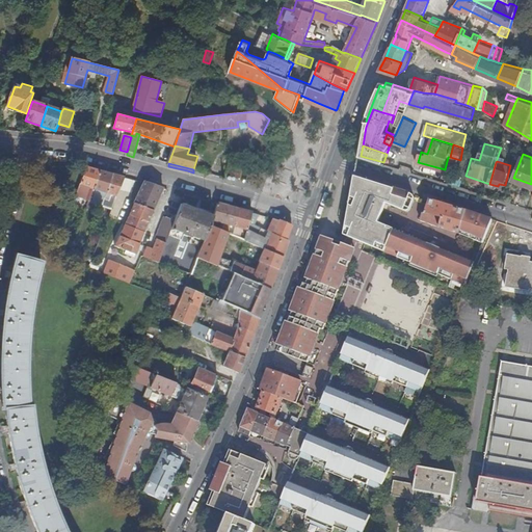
[(124,178),(85,167),(79,184),(75,195),(85,198),(85,200),(91,203),(96,190),(101,191),(100,196),(104,198),(101,207),(111,210),(124,178)]
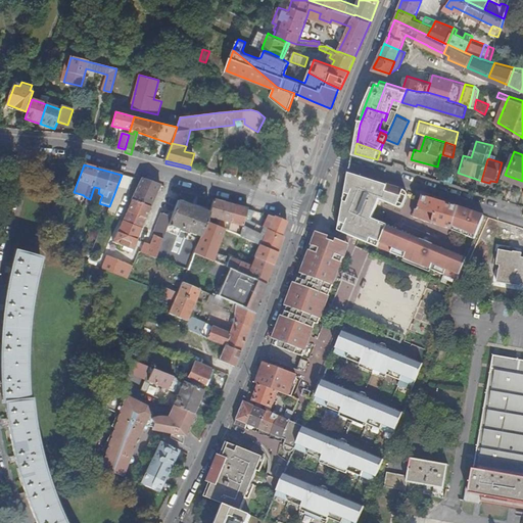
[(339,234),(353,238),(354,233),(361,212),(366,195),(369,181),(363,179),(347,174),(342,202),(344,202),(339,234)]
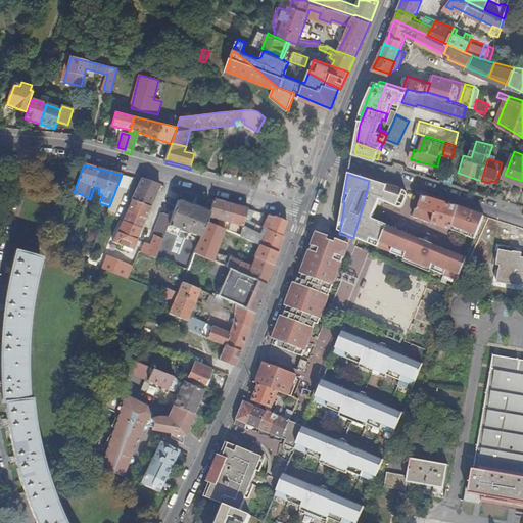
[(142,178),(141,180),(132,200),(150,208),(159,185),(160,184),(142,178)]
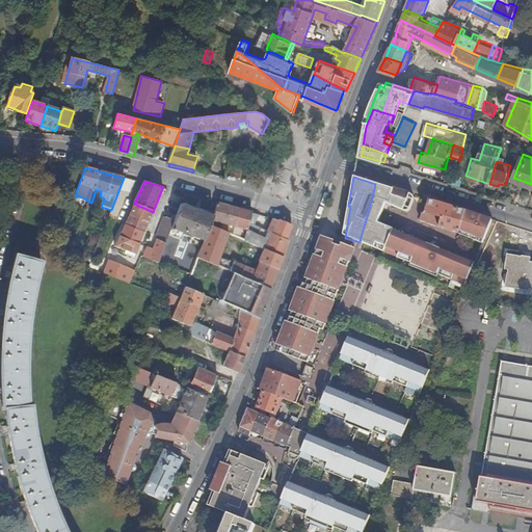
[(372,198),(384,203),(393,206),(397,190),(386,186),(375,184),(372,198)]
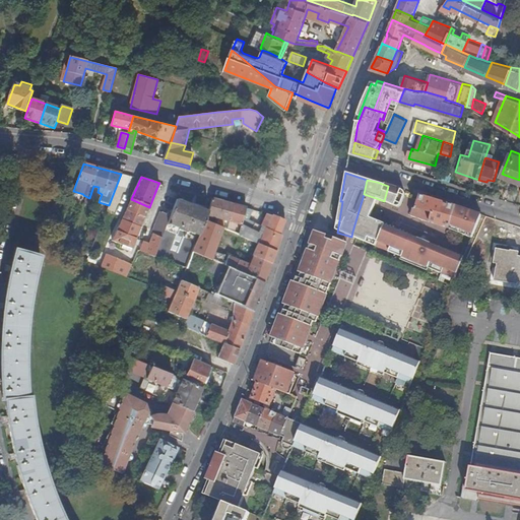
[(393,203),(397,189),(388,186),(384,201),(393,203)]
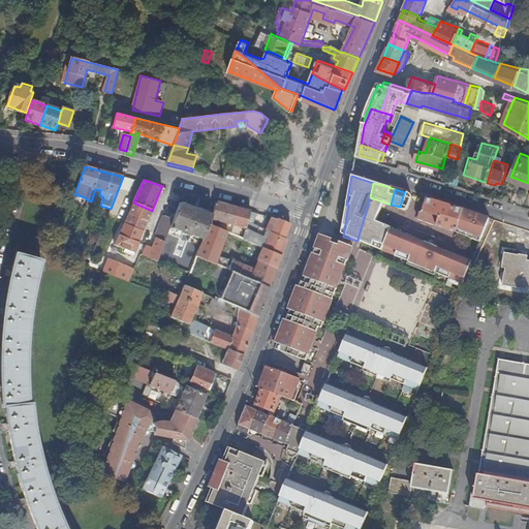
[(176,191),(172,198),(180,201),(184,193),(176,191)]
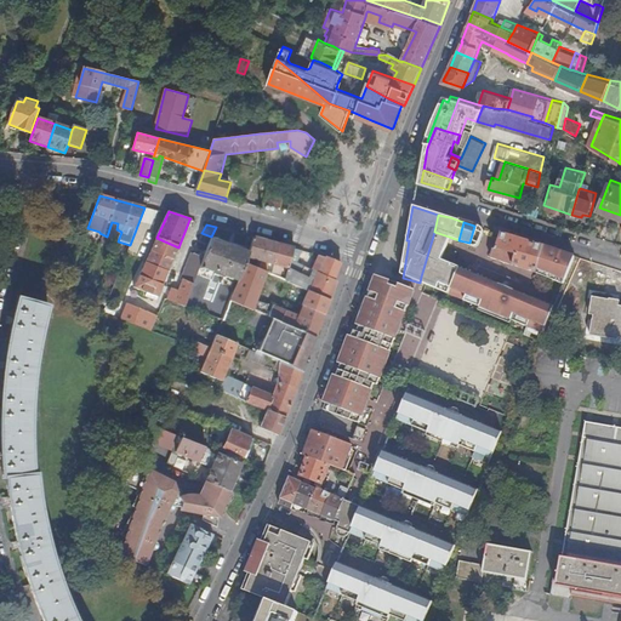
[(483,232),(482,227),(474,226),(469,243),(477,245),(480,243),(483,239),(484,235),(483,232)]
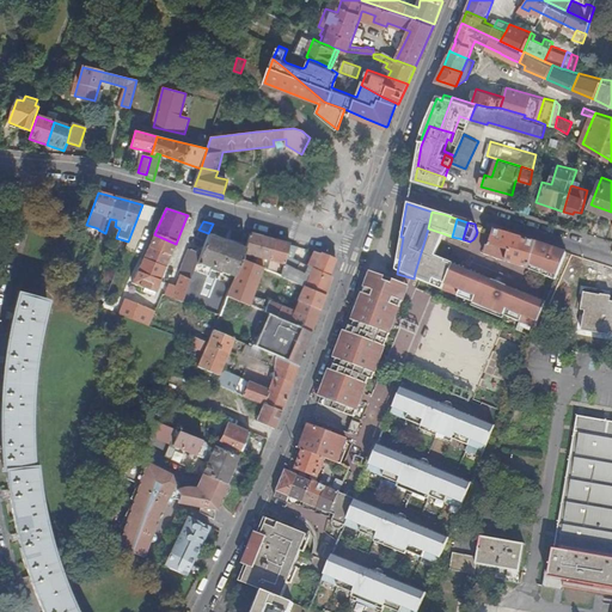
[(434,252),(442,233),(428,228),(422,249),(434,252)]
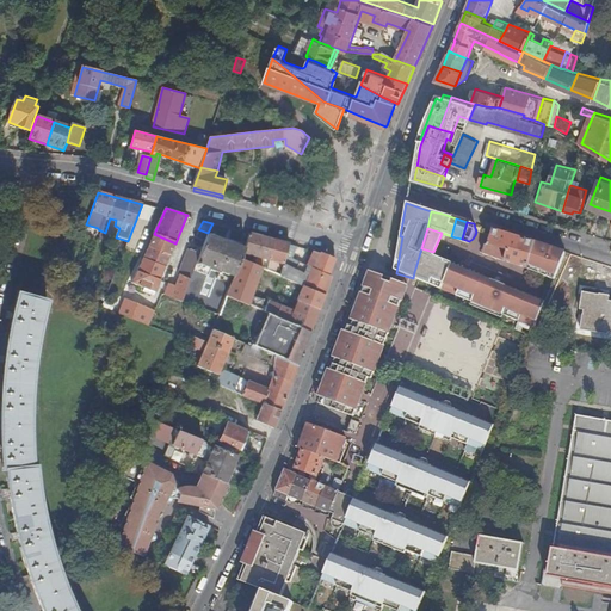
[(198,229),(193,239),(191,250),(201,253),(208,235),(208,233),(198,229)]
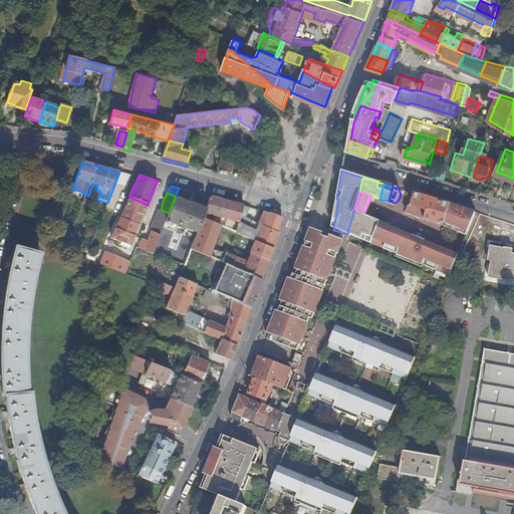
[(407,214),(425,220),(432,199),(415,193),(411,208),(409,207),(407,214)]
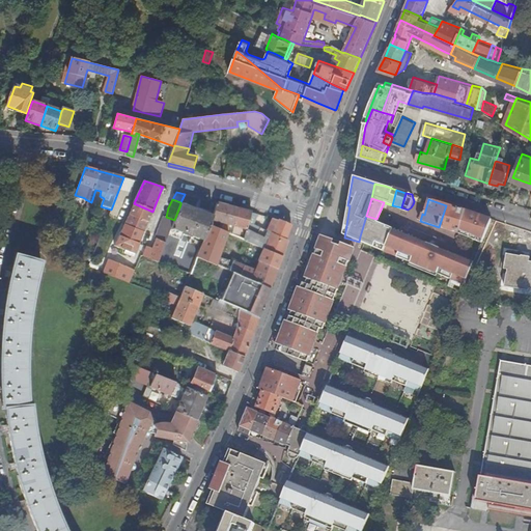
[(152,212),(134,203),(124,225),(144,232),(152,212)]
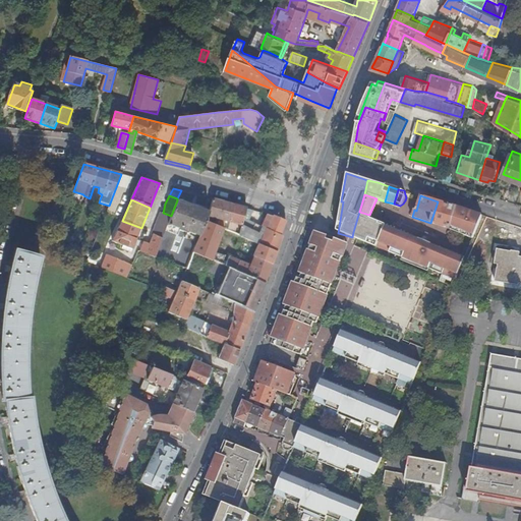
[(224,203),(213,199),(210,212),(209,215),(217,218),(215,225),(218,226),(224,203)]
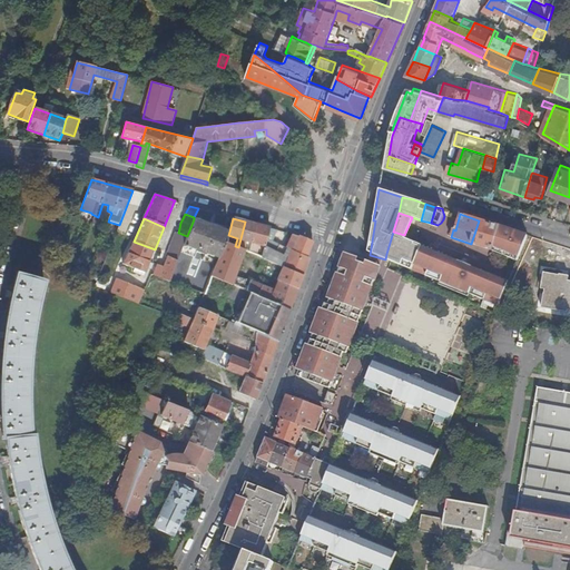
[(194,219),(187,236),(184,245),(219,259),(226,243),(228,235),(229,232),(194,219)]
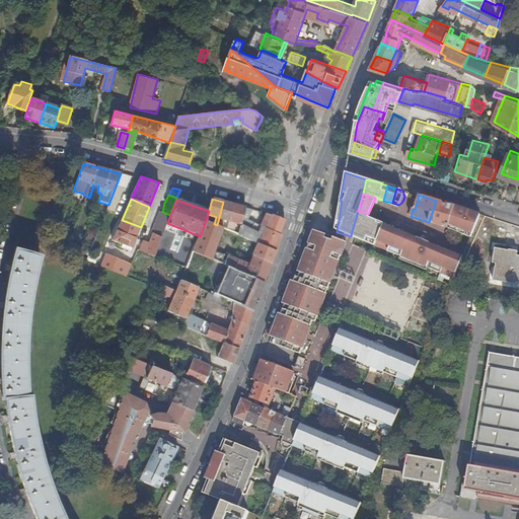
[(429,222),(448,229),(455,207),(436,201),(429,222)]
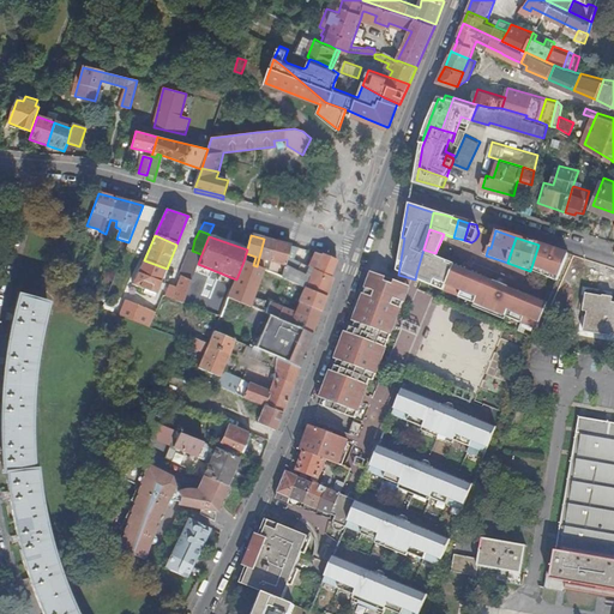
[(277,242),(264,239),(257,266),(260,269),(263,258),(272,260),(277,242)]
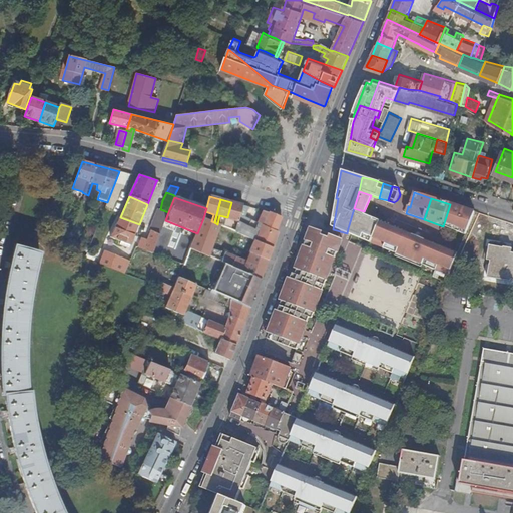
[(243,205),(231,202),(227,217),(239,221),(243,205)]
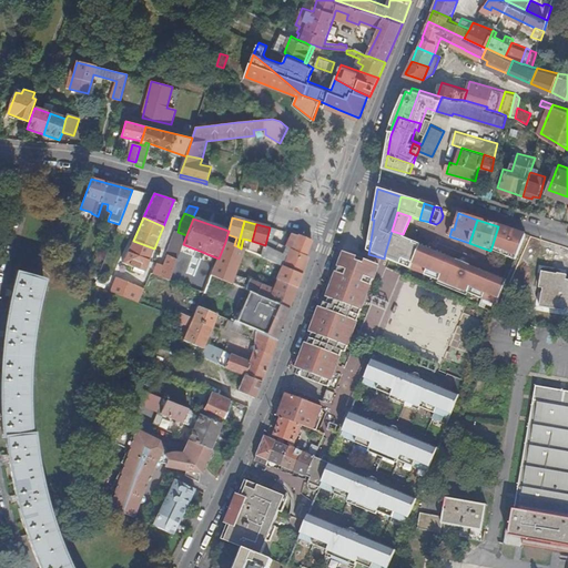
[(276,230),(270,227),(265,245),(262,257),(283,266),(302,274),(307,259),(305,257),(312,241),(298,234),(297,235),(292,234),(284,249),(272,242),(276,230)]
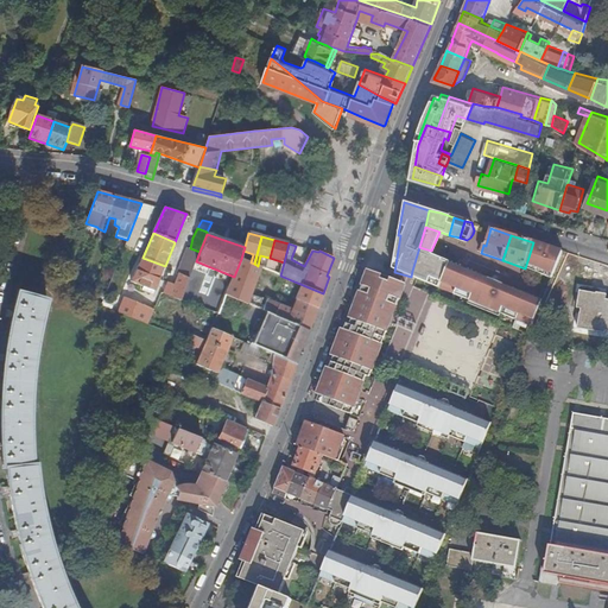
[(431,251),(419,247),(412,271),(425,274),(425,272),(430,254),(431,251)]
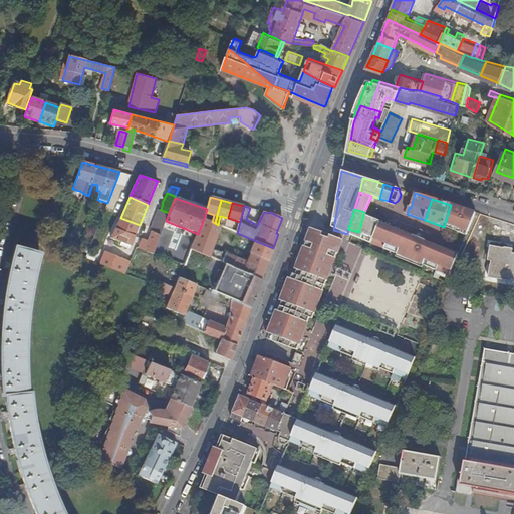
[(169,213),(161,210),(152,232),(161,235),(166,221),(169,213)]
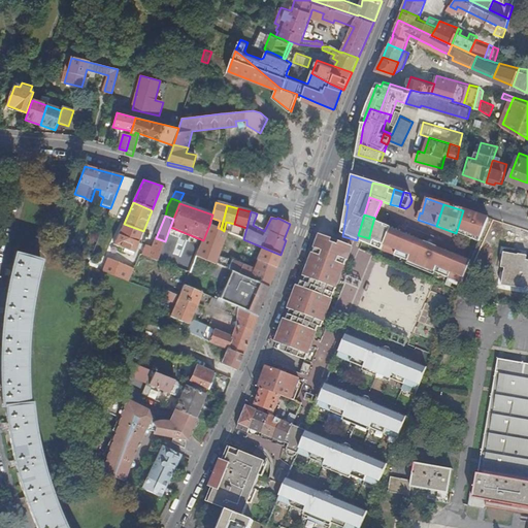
[(383,227),(384,225),(373,221),(369,236),(388,242),(392,230),(383,227)]
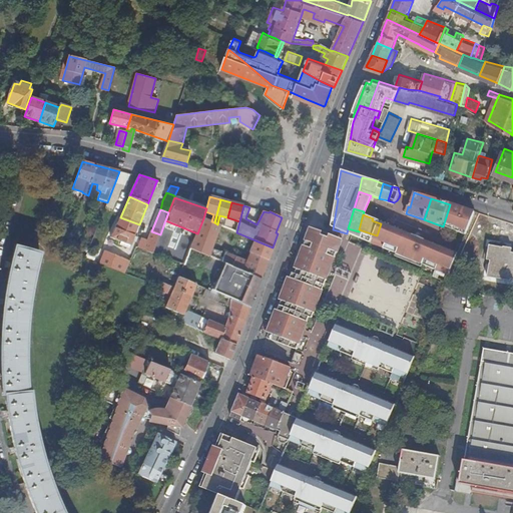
[(139,224),(120,217),(110,237),(114,238),(123,242),(121,245),(130,248),(131,245),(139,224)]
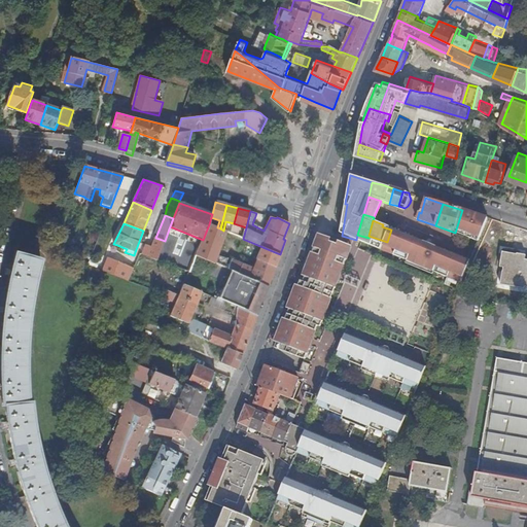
[(209,224),(203,240),(197,255),(215,264),(219,252),(226,232),(223,231),(220,229),(217,227),(209,224)]
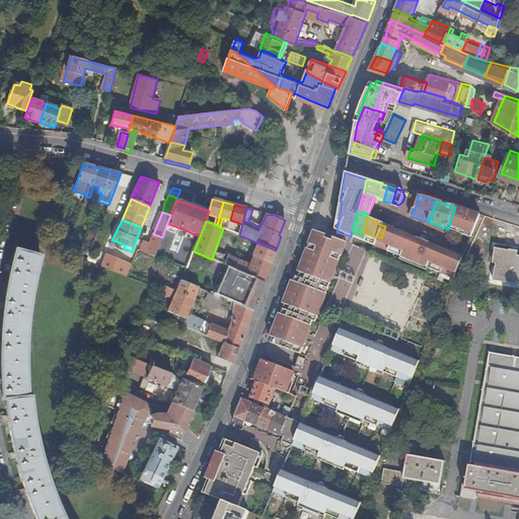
[(419,238),(404,232),(385,224),(385,226),(381,238),(363,232),(363,234),(352,231),(351,236),(357,239),(357,238),(453,278),(462,255),(426,241),(426,238),(426,236),(422,235),(420,236),(419,238)]
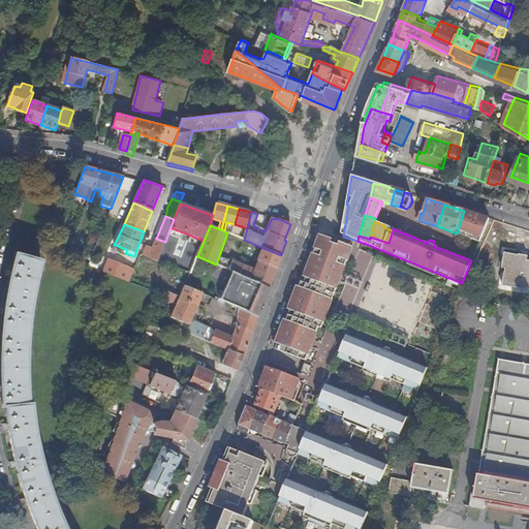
[(351,248),(352,246),(352,245),(319,234),(318,236),(320,236),(321,235),(322,236),(322,237),(336,242),(337,241),(338,241),(338,243),(343,244),(351,248)]
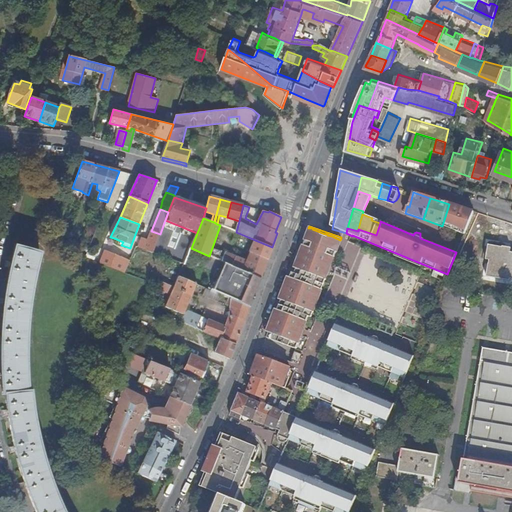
[(236,232),(225,227),(221,237),(239,245),(238,246),(249,251),(250,251),(255,240),(236,232)]
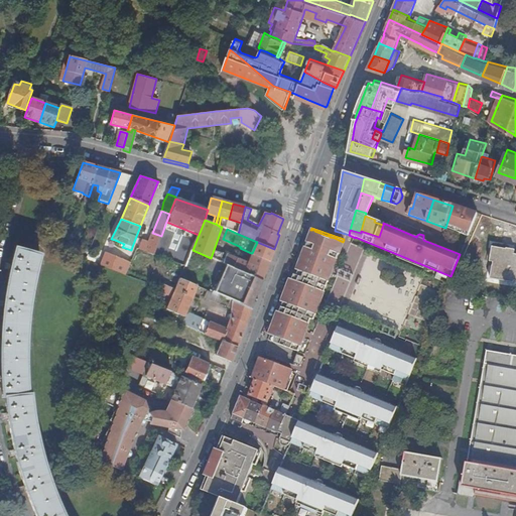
[(312,230),(310,230),(308,235),(331,238),(335,238),(330,237),(330,235),(329,235),(328,236),(314,231),(314,230),(313,229),(312,230)]
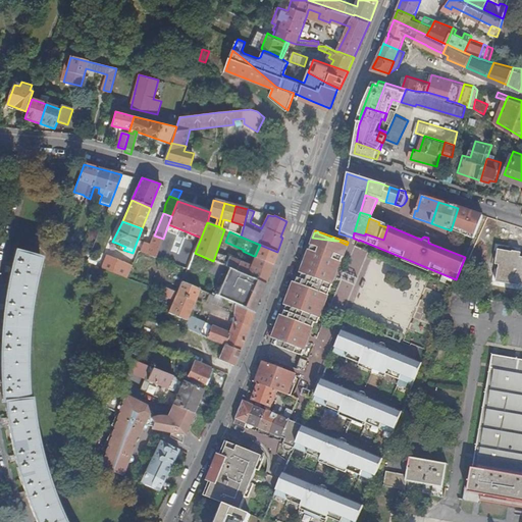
[(163,239),(154,236),(147,254),(156,258),(156,257),(163,239)]
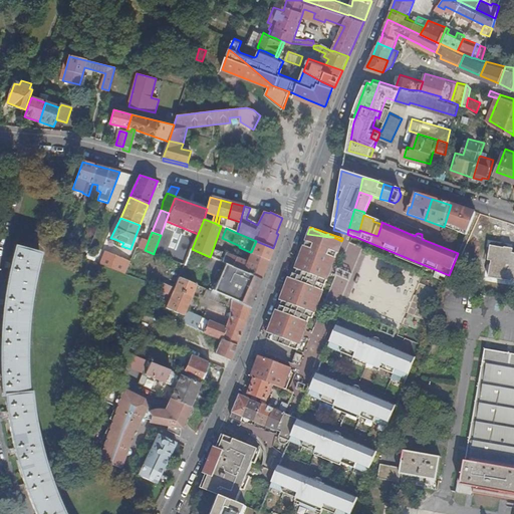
[(305,233),(303,244),(334,258),(336,252),(335,252),(337,245),(329,242),(329,237),(307,234),(305,233)]
